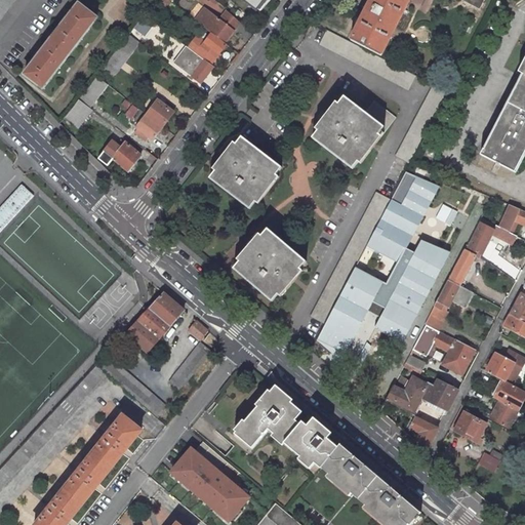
[(0,0),(0,19),(14,0),(0,0)]
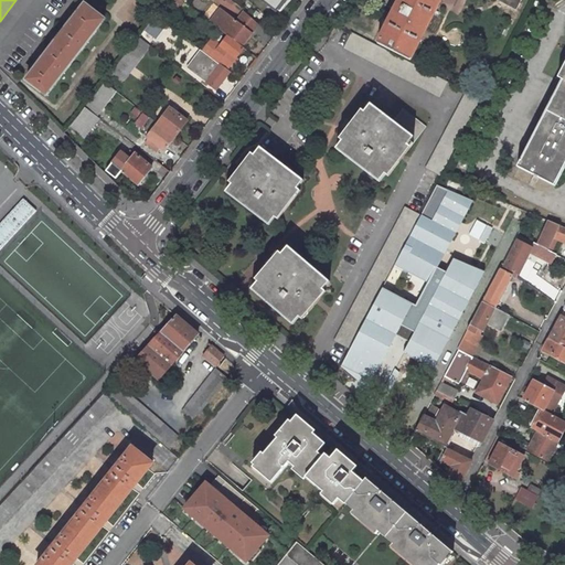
[(183,1),(182,0),(167,0),(167,1),(178,9),(183,1)]
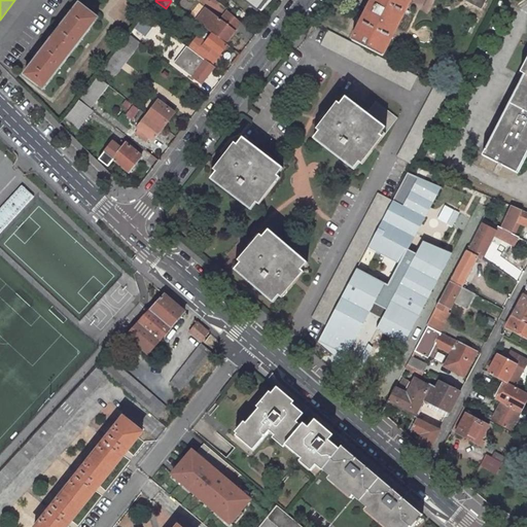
[(266,0),(244,0),(258,10),(266,0)]
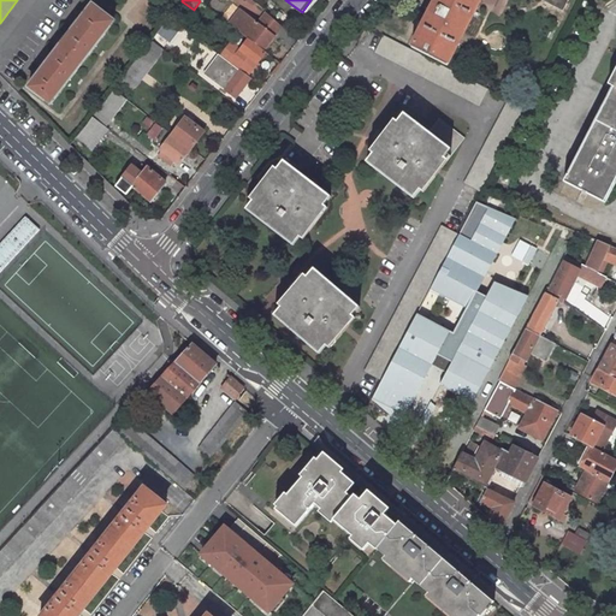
[(436,0),(430,12),(412,47),(448,65),(480,0),(436,0)]
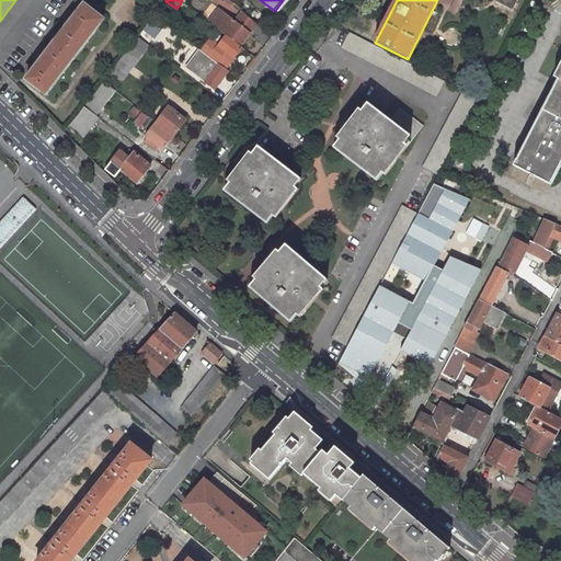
[(490,0),(512,9),(515,0),(490,0)]
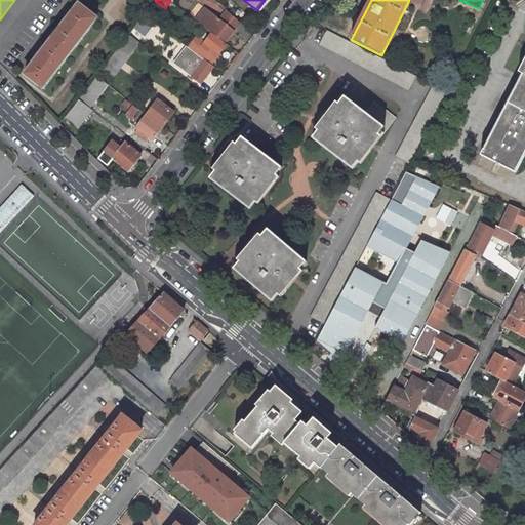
[(98,17),(79,4),(68,19),(67,18),(63,24),(64,25),(59,30),(40,54),(39,53),(36,58),(37,59),(25,74),(44,88),(98,17)]
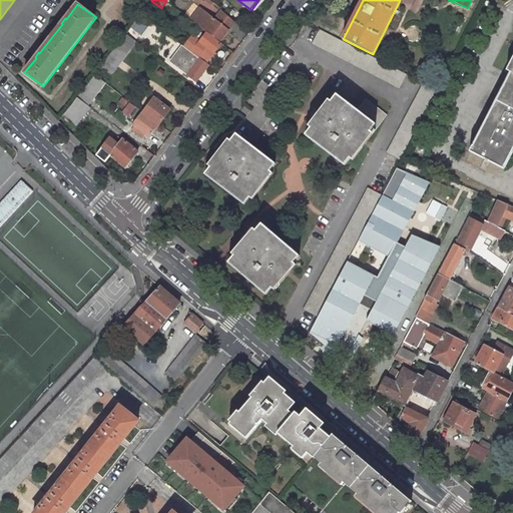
[(207,32),(219,42),(228,29),(215,19),(214,18),(200,7),(190,19),(205,30),(205,31),(207,32)]
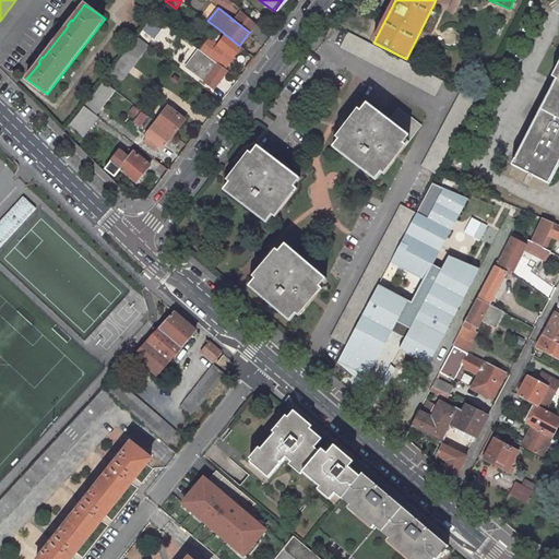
[(256,24),(242,12),(235,21),(249,32),(256,24)]
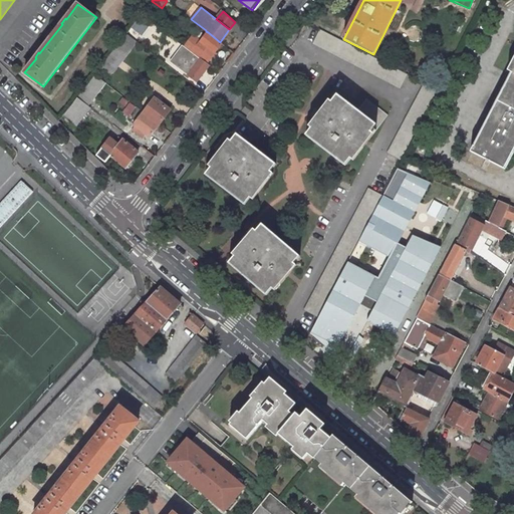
[(152,21),(143,13),(132,26),(143,34),(152,21)]
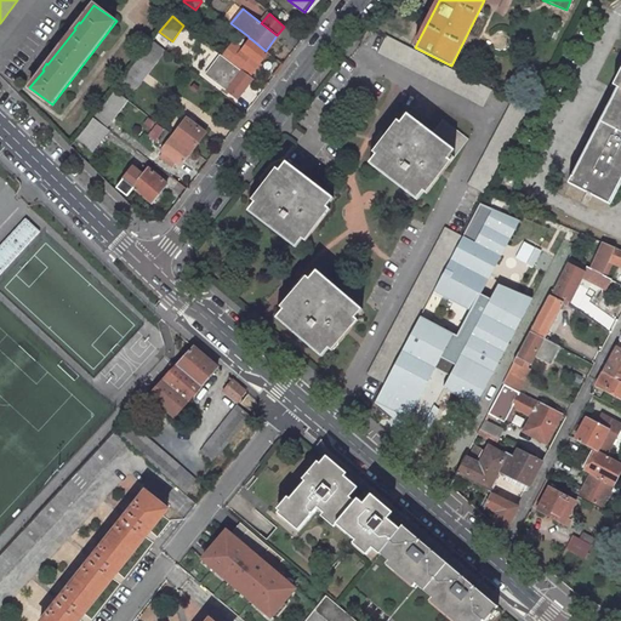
[(386,35),(379,51),(485,106),(493,90),(386,35)]
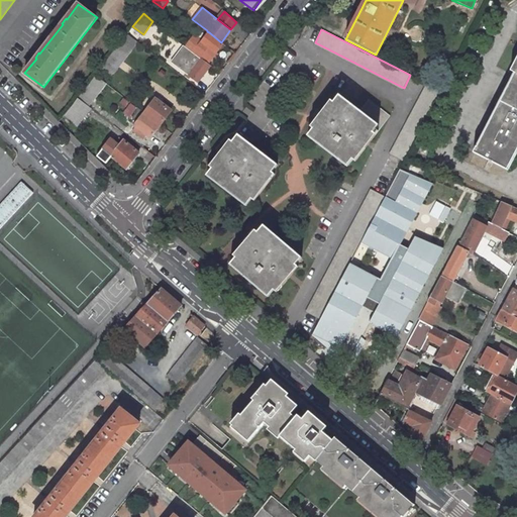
[(210,61),(223,43),(221,42),(209,32),(206,36),(194,53),(208,64),(210,61)]
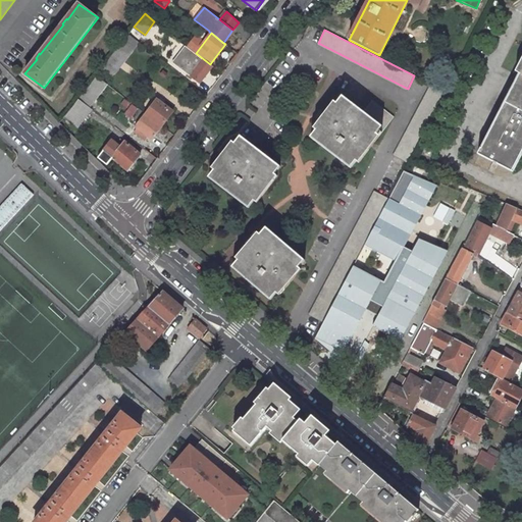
[(122,42),(108,60),(119,68),(134,50),(122,42)]
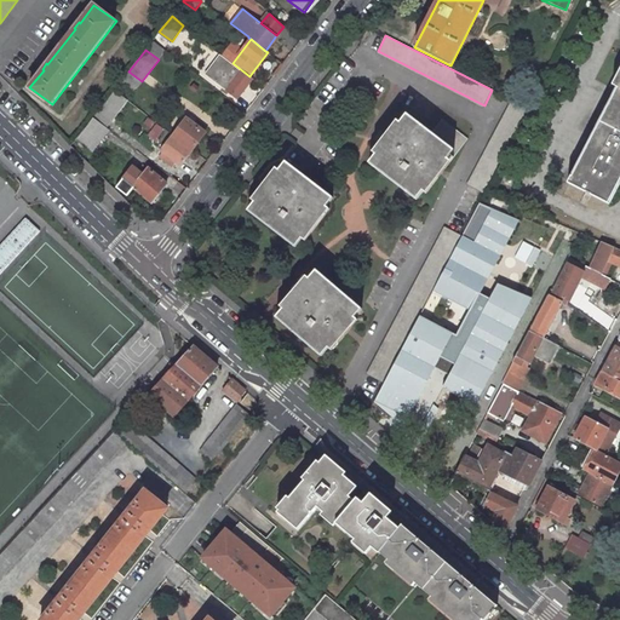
[(233,63),(220,55),(206,75),(236,98),(251,78),(250,76),(233,63)]
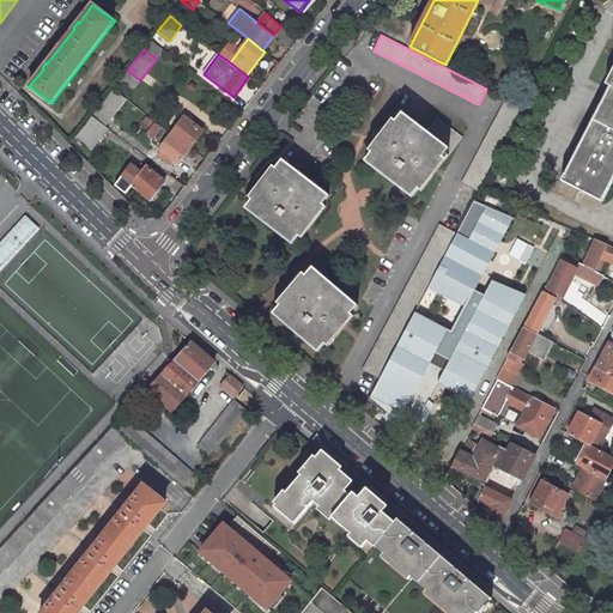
[(611,86),(563,181),(601,201),(612,177),(612,68),(606,84),(611,86)]
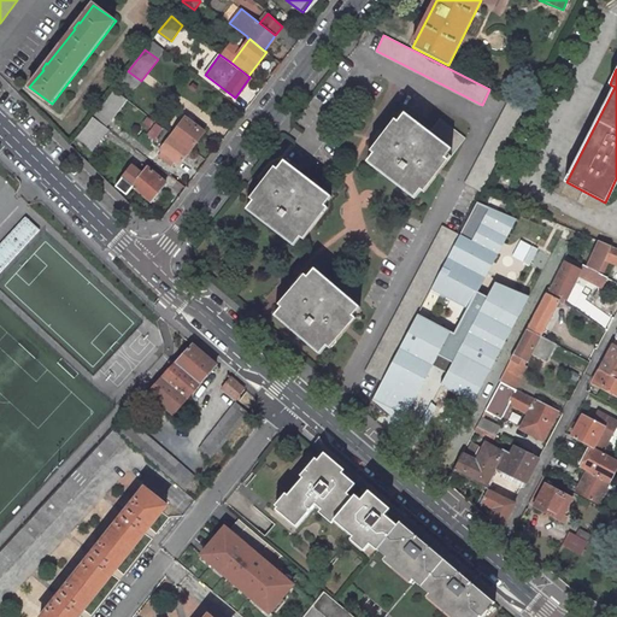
[(121,80),(134,89),(141,81),(128,71),(121,80)]
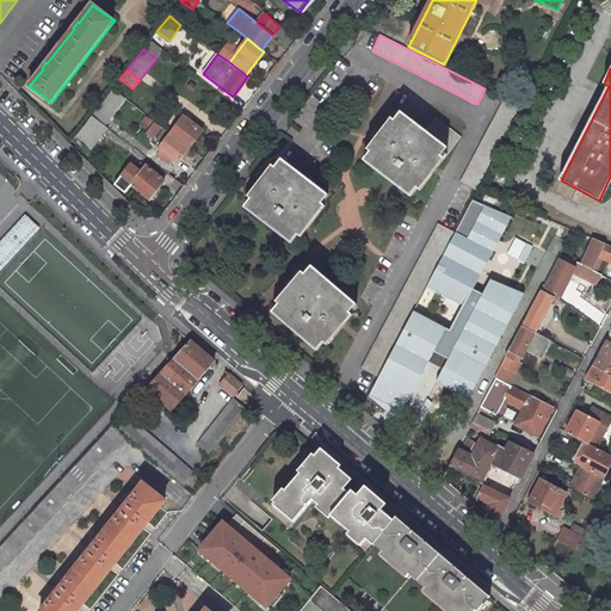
[(125,98),(112,88),(92,116),(105,125),(125,98)]
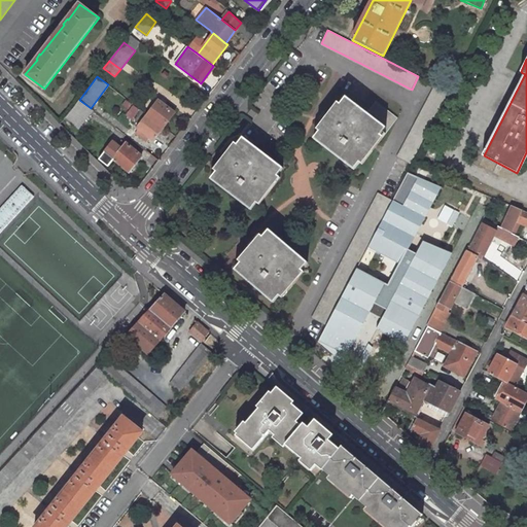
[(436,85),(398,157),(412,165),(413,163),(450,93),(436,85)]
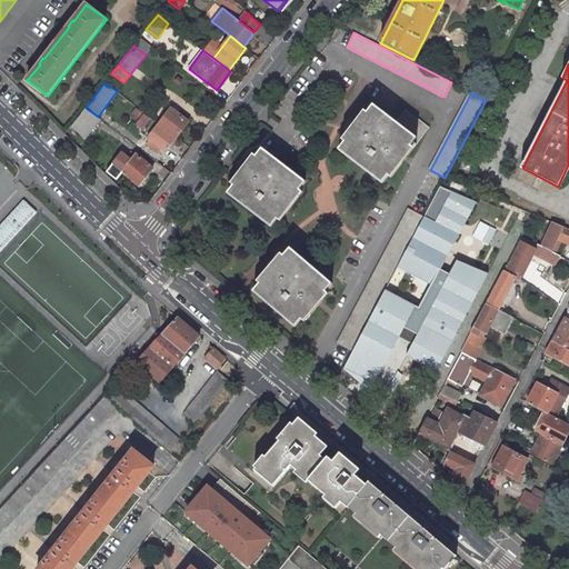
[(373,105),(339,150),(382,183),(410,147),(417,138),(397,122),(373,105)]
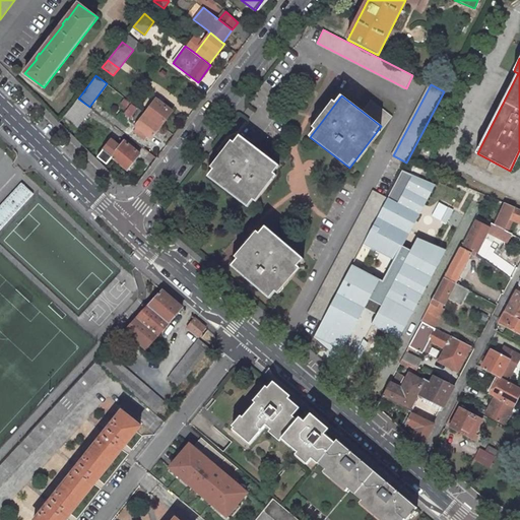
[(78,99),(64,117),(76,127),(77,128),(78,126),(92,109),(89,107),(78,99)]
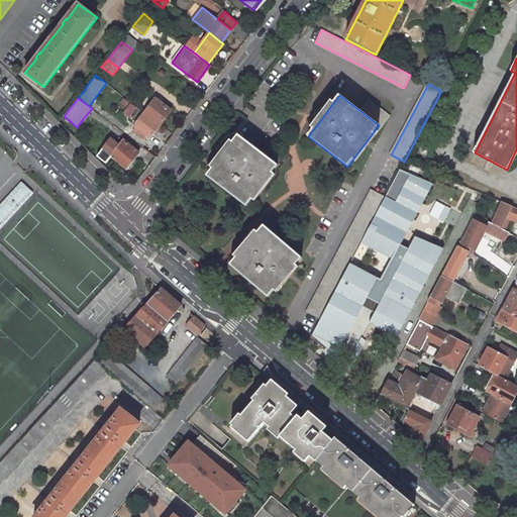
[(156,98),(144,112),(161,124),(172,110),(156,98)]
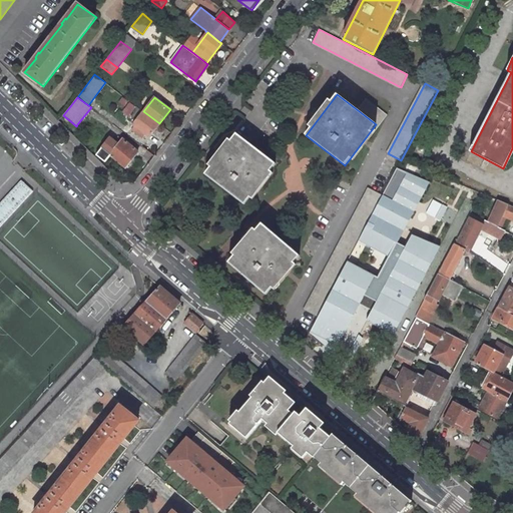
[(366,98),(358,110),(376,124),(370,132),(373,134),(388,115),(366,98)]
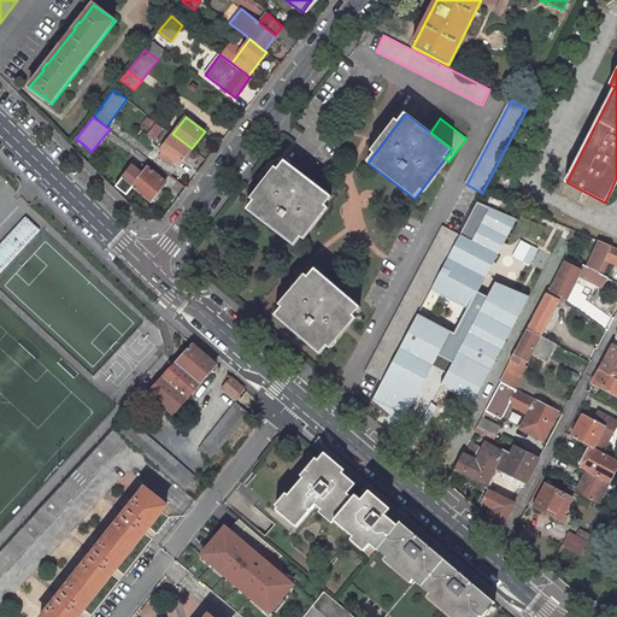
[(192,148),(172,134),(162,150),(169,156),(166,159),(172,164),(175,160),(180,164),(192,148)]
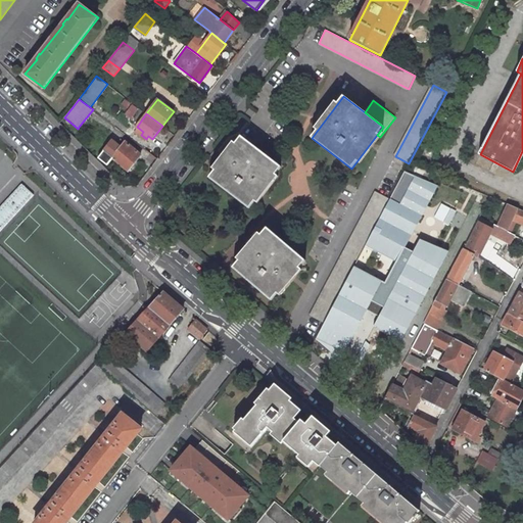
[(176,136),(171,133),(164,141),(170,144),(176,136)]
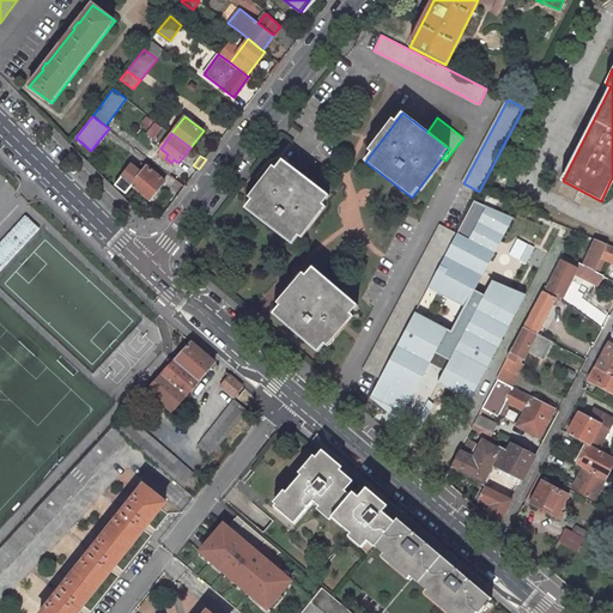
[(260,189),(246,208),(292,244),(329,195),(283,159),(260,189)]
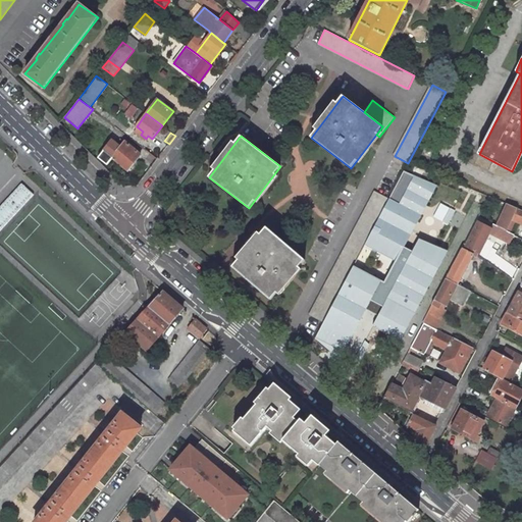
[(141,155),(124,142),(120,147),(116,144),(108,154),(127,171),(141,155)]
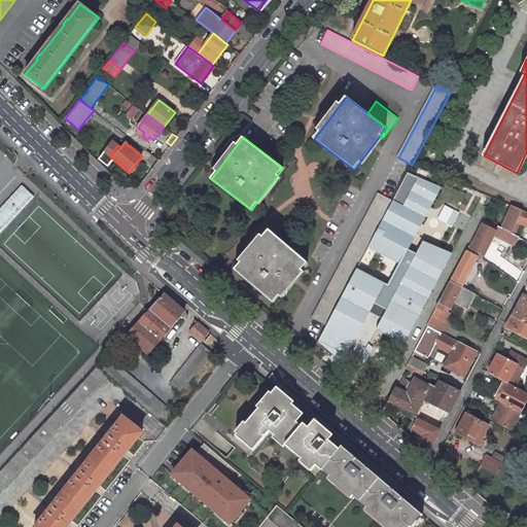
[(153,145),(148,152),(151,153),(159,161),(164,154),(153,145)]
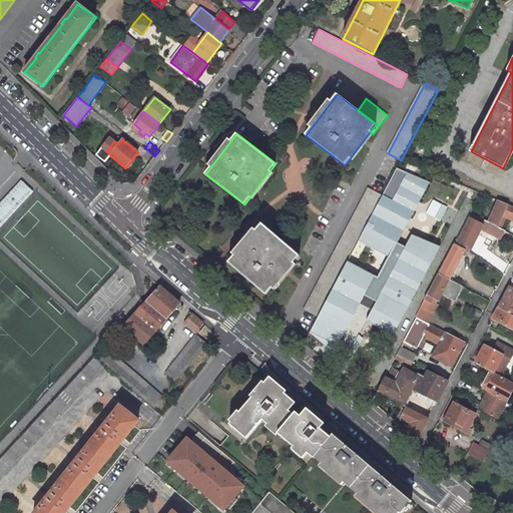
[(318,317),(310,332),(323,344),(336,350),(362,301),(375,308),(368,318),(394,333),(440,247),(412,234),(405,246),(397,242),(430,182),(397,167),(382,194),(358,239),(389,257),(379,277),(348,261),(318,317)]
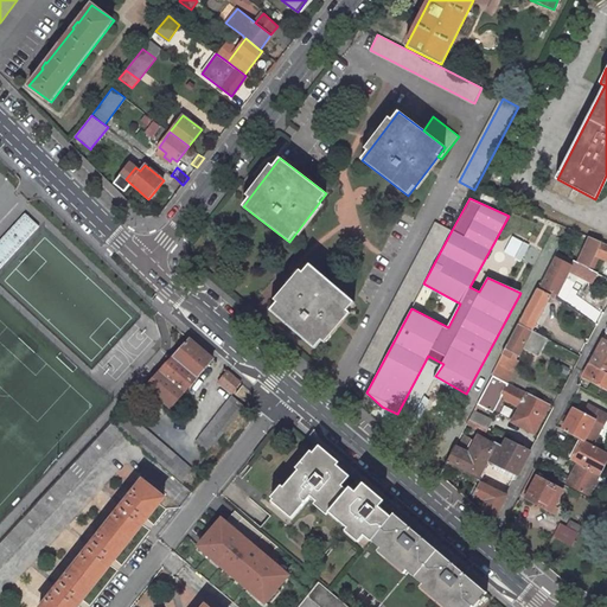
[(24,212),(0,236),(0,263),(37,225),(24,212)]
